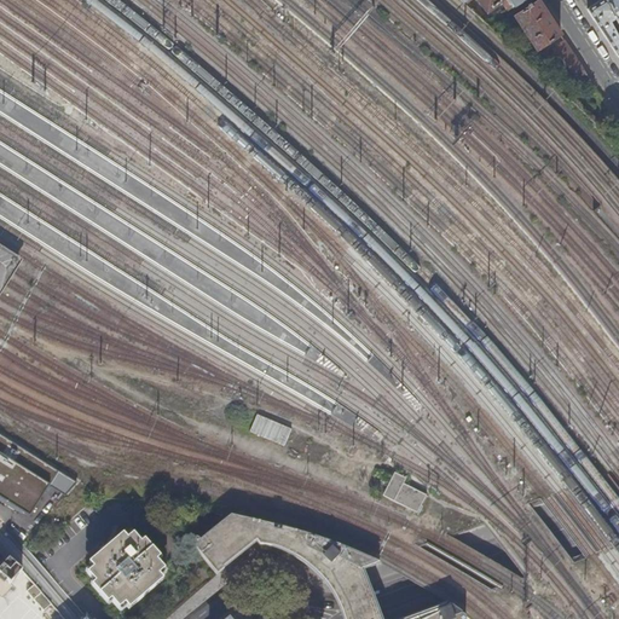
[(461,0),(462,1),(463,0),(474,0),(485,13),(499,4),(504,11),(524,0),(461,0)]
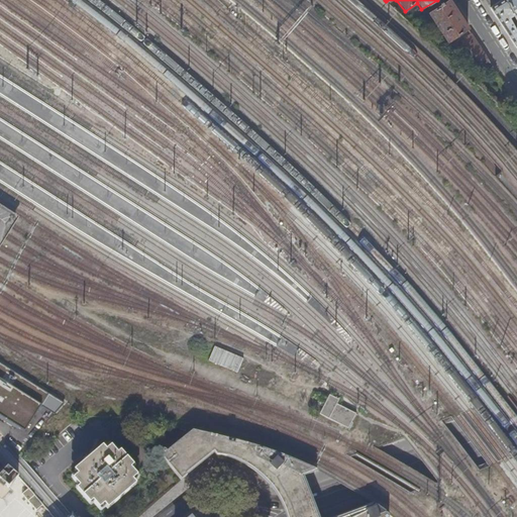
[(449,0),(430,12),(448,41),(468,28),(449,0)]
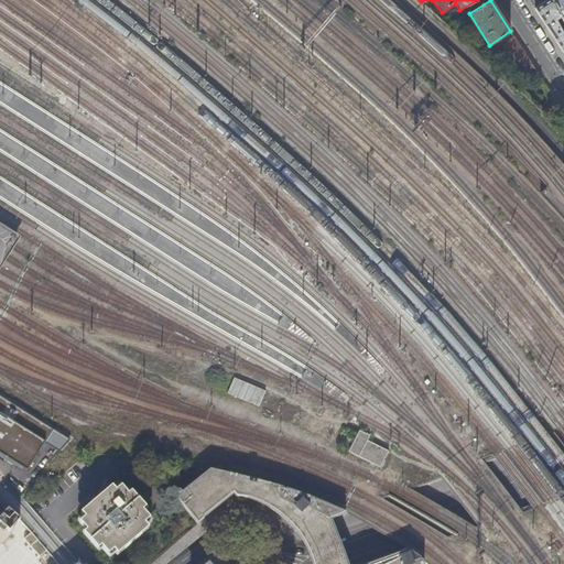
[(561,17),(552,0),(548,0),(543,2),(534,8),(551,32),(563,51),(563,50),(563,30),(562,32),(555,19),(561,17)]
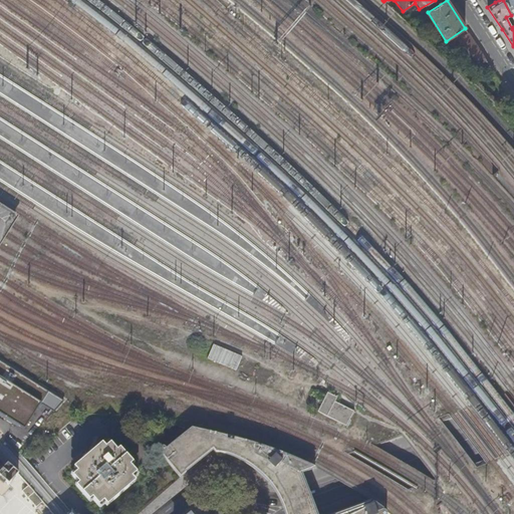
[(513,0),(503,0),(511,15),(513,20),(513,0)]
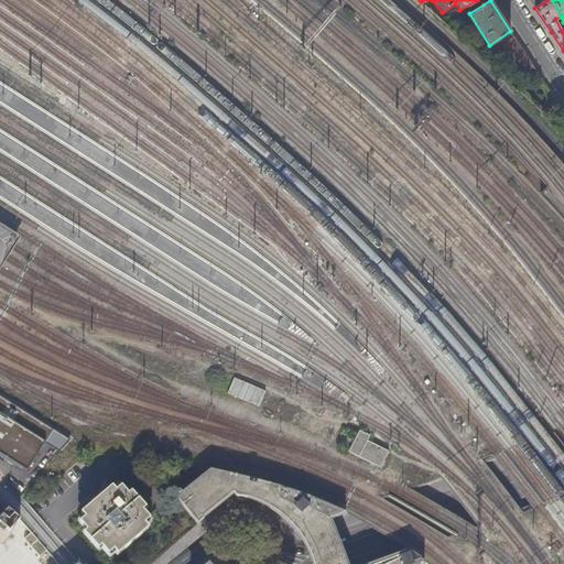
[(514,36),(503,44),(509,53),(512,52),(518,58),(519,57),(525,67),(529,65),(534,75),(538,74),(514,36)]
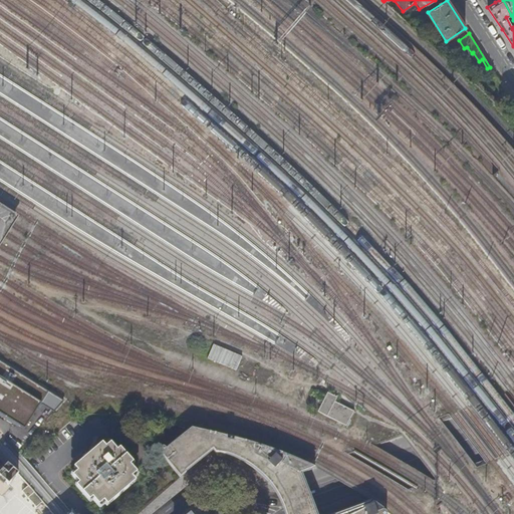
[(0,241),(19,212),(0,199),(0,241)]
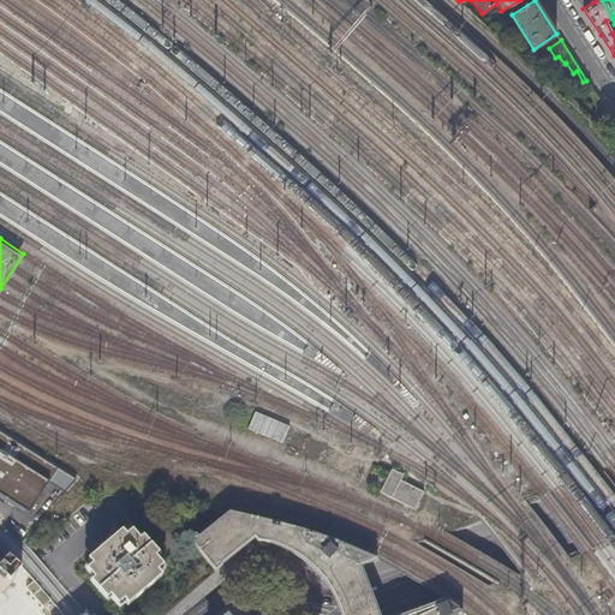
[(291,427),(256,412),(249,429),(284,445),(291,427)]
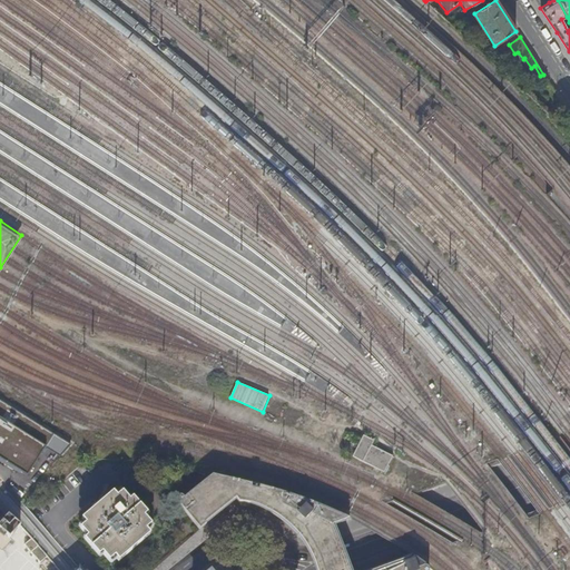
[(0,399),(0,460),(26,477),(46,448),(60,457),(70,445),(0,399)]
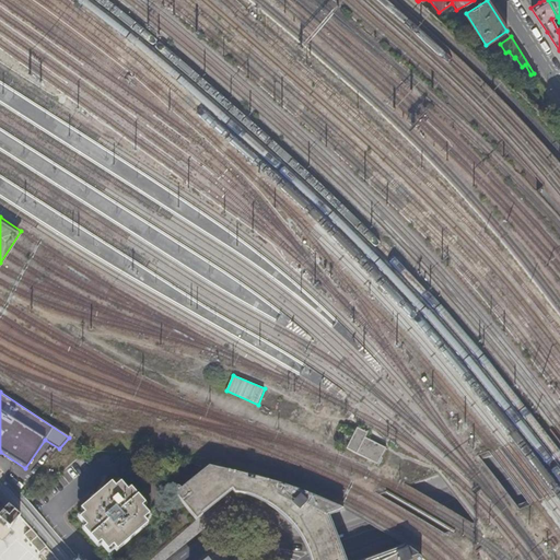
[(347,451),(378,466),(386,450),(365,439),(368,433),(358,429),(347,451)]
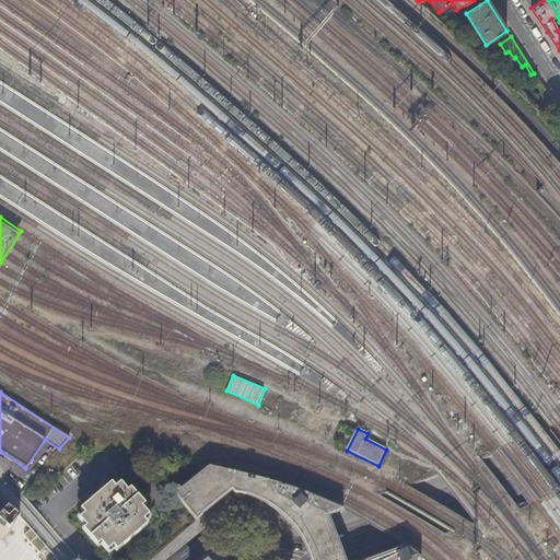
[(201,514),(224,497),(232,490),(234,494),(245,496),(246,496),(253,498),(264,502),(269,505),(277,511),(288,521),(294,528),(329,516),(345,511),(318,500),(298,491),(269,482),(249,477),(209,467),(181,489),(178,488),(176,488),(174,489),(173,491),(173,492),(174,494),(196,522),(202,515),(201,514)]
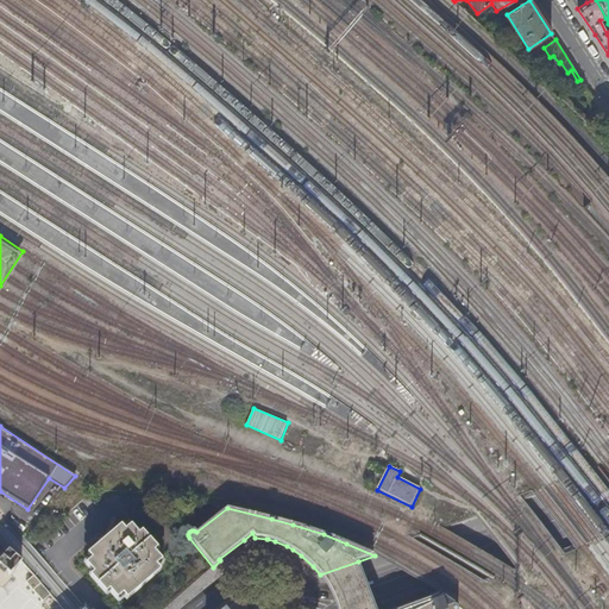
[(111,591),(119,600),(124,596),(125,597),(133,591),(136,594),(154,577),(151,575),(158,569),(157,566),(163,562),(158,557),(162,553),(161,552),(159,553),(158,551),(143,533),(140,535),(132,526),(126,531),(125,529),(117,535),(114,533),(96,548),(99,551),(92,558),(93,560),(88,564),(95,573),(93,576),(107,595),(111,591)]
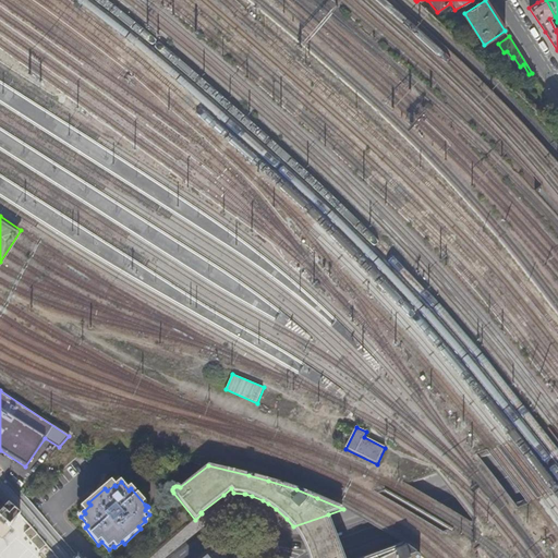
[(0,518),(10,526),(21,514),(8,504),(0,512),(0,518)]
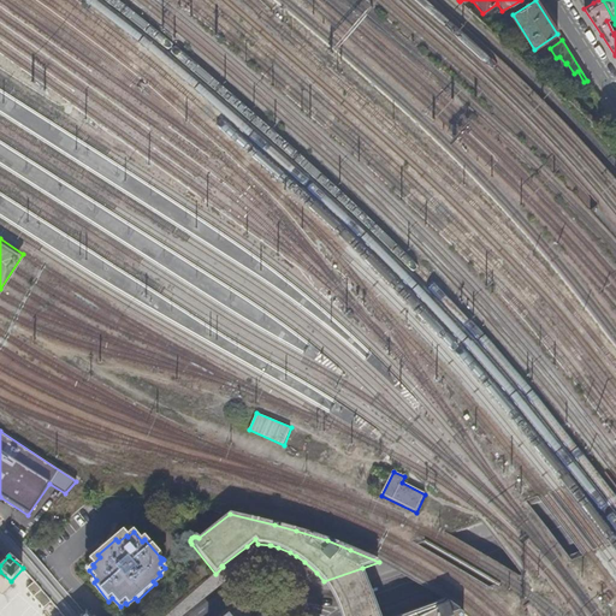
[(341,614),(341,615),(379,615),(372,593),(362,568),(324,581),(327,586),(332,593),(336,600),(337,603),(341,614)]
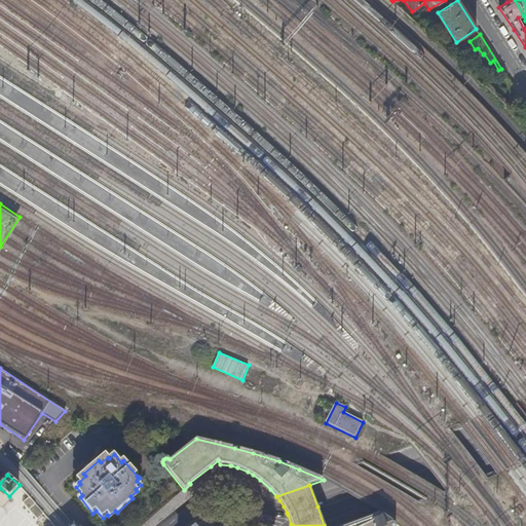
[(395,525),(393,523),(390,523),(391,521),(383,515),(382,514),(347,525),(395,525)]
